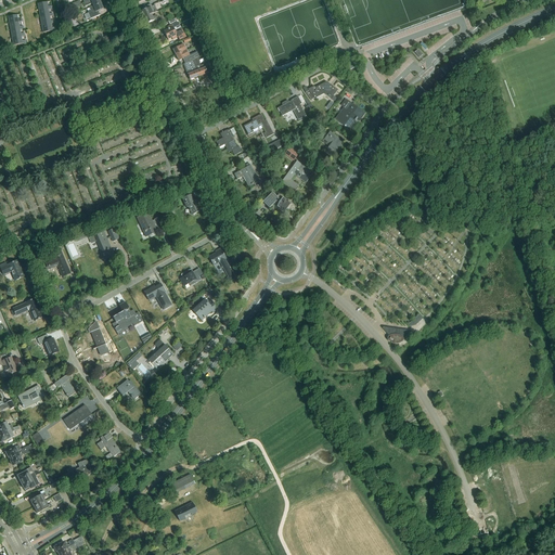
[(64,0),(55,0),(54,0),(59,10),(67,5),(64,0)]
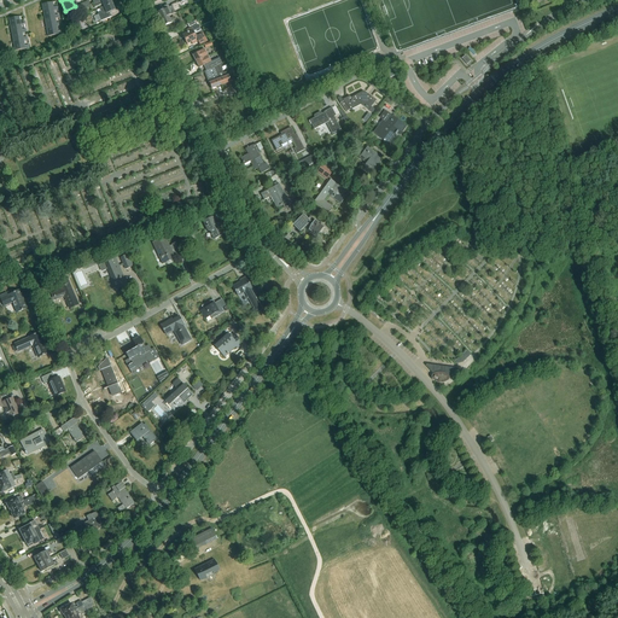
[(52,3),(41,5),(42,9),(44,12),(53,11),(57,10),(57,9),(57,7),(52,7),(52,3)]
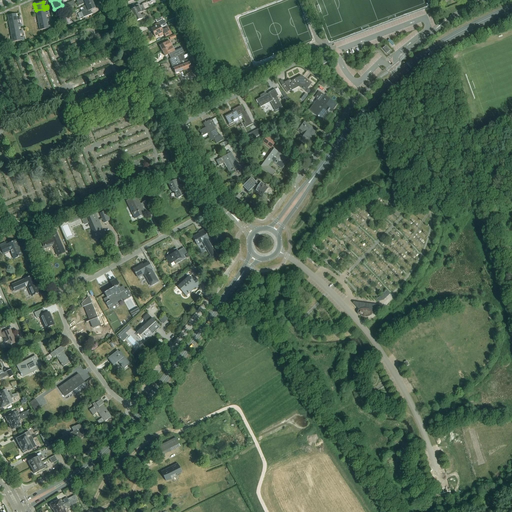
[(91,10),(95,8),(93,4),(86,7),(83,8),(83,10),(81,11),(82,12),(81,13),(83,18),(92,14),(91,10)]
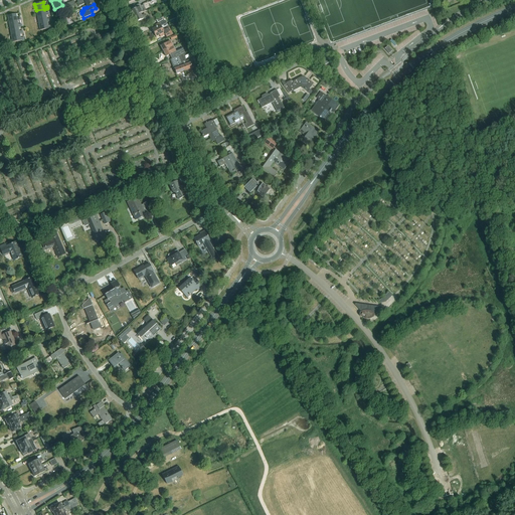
[(130,11),(133,17),(141,13),(146,11),(143,5),(141,6),(140,4),(137,6),(137,8),(130,11)]
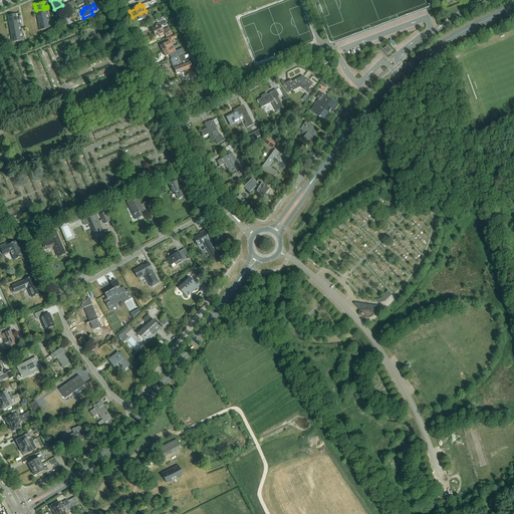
[(44,9),(36,10),(37,17),(45,15),(48,15),(48,14),(48,12),(45,13),(44,9)]
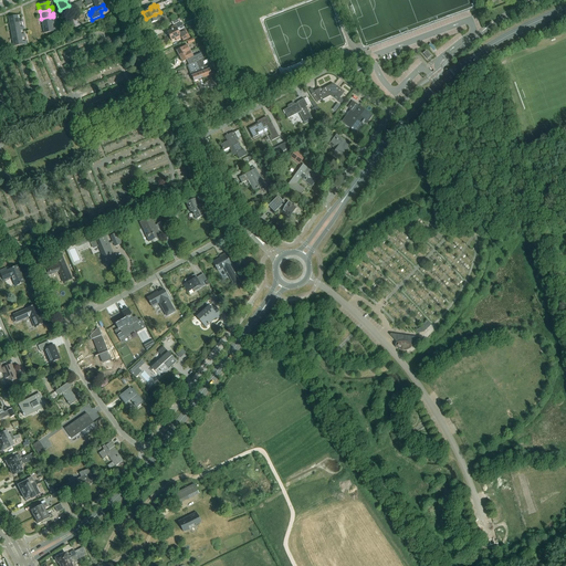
[(148,25),(158,21),(157,21),(161,19),(159,16),(156,18),(155,14),(146,19),(148,25)]
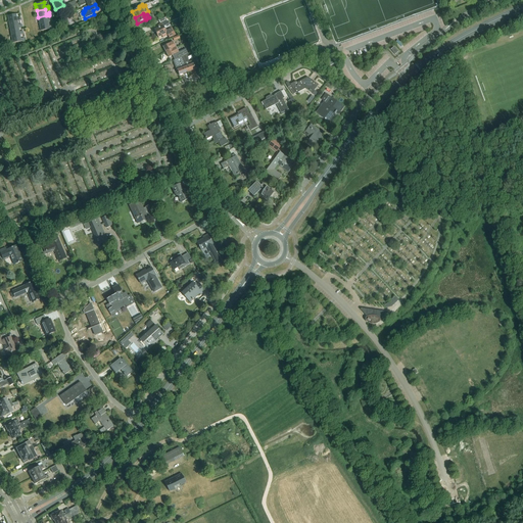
[(16,14),(7,15),(7,16),(8,22),(17,21),(20,20),(20,19),(19,18),(16,18),(16,14)]
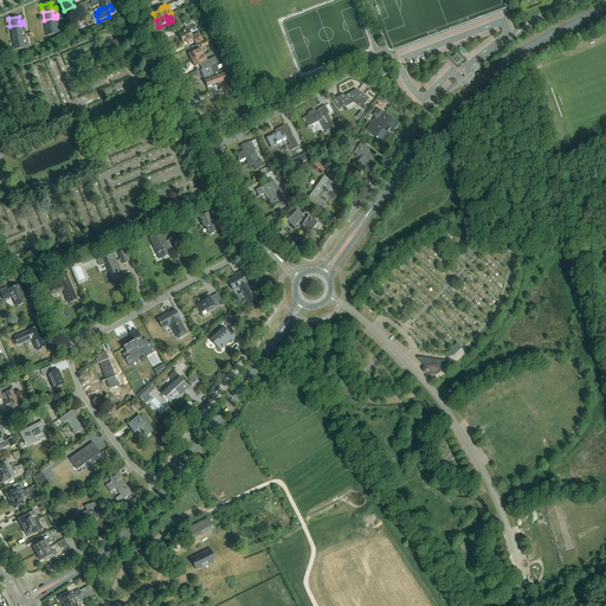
[(53,18),(44,20),(45,28),(55,26),(58,25),(58,24),(58,23),(55,23),(53,18)]
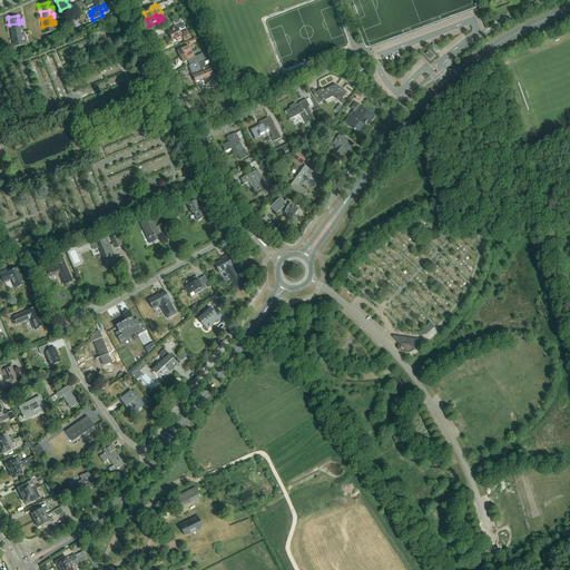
[(71,19),(65,21),(68,29),(71,28),(75,27),(72,23),(71,19)]
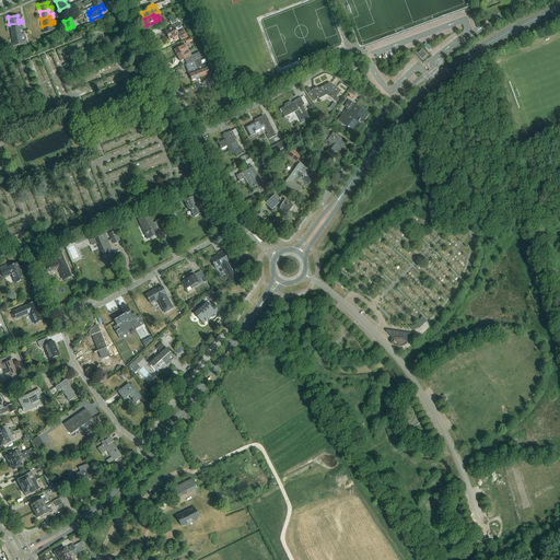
[(19,23),(9,24),(10,32),(20,30),(23,30),(23,27),(23,26),(19,27),(19,23)]
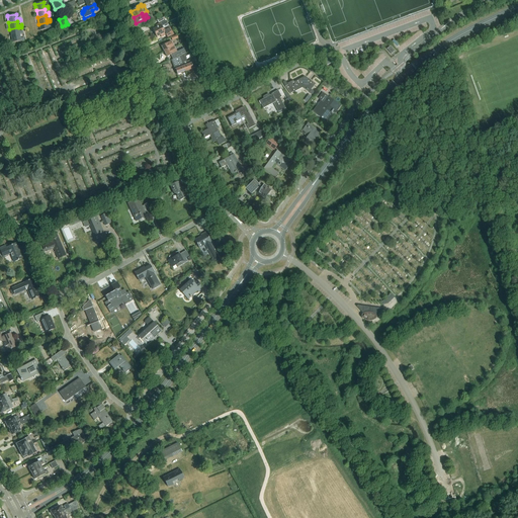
[(158,27),(153,29),(155,33),(169,26),(168,24),(166,24),(165,21),(157,25),(158,27)]
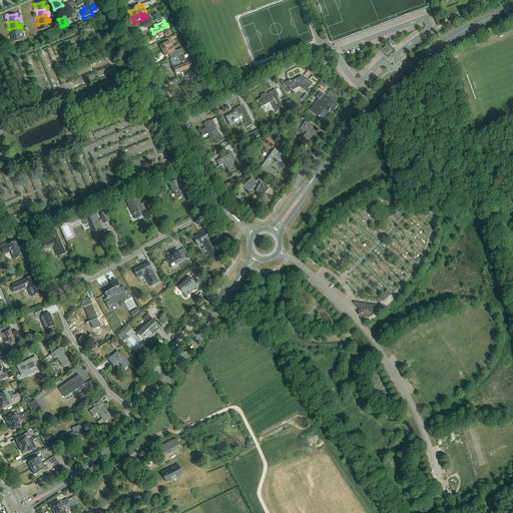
[(46,22),(38,24),(39,30),(51,28),(50,26),(47,26),(46,22)]
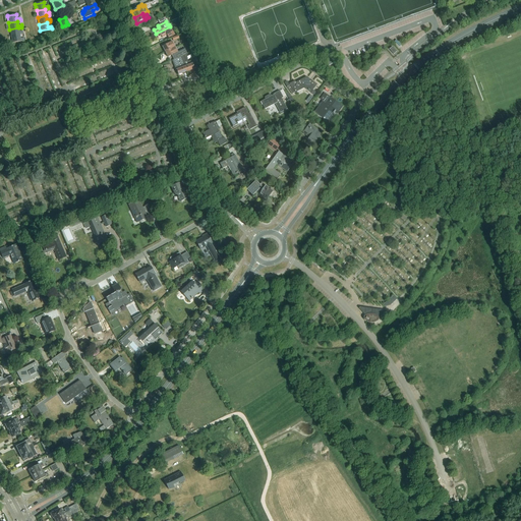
[(170,26),(156,34),(158,38),(163,36),(164,37),(167,36),(168,39),(174,36),(170,26)]
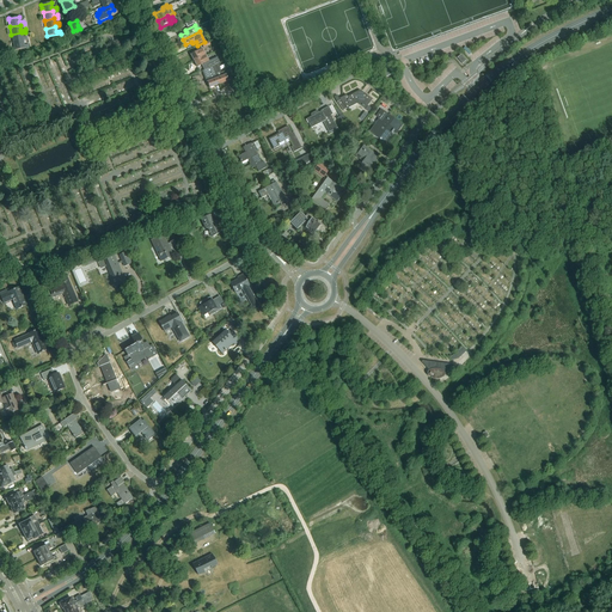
[(22,32),(11,35),(13,42),(23,41),(26,40),(26,38),(26,37),(23,37),(22,32)]
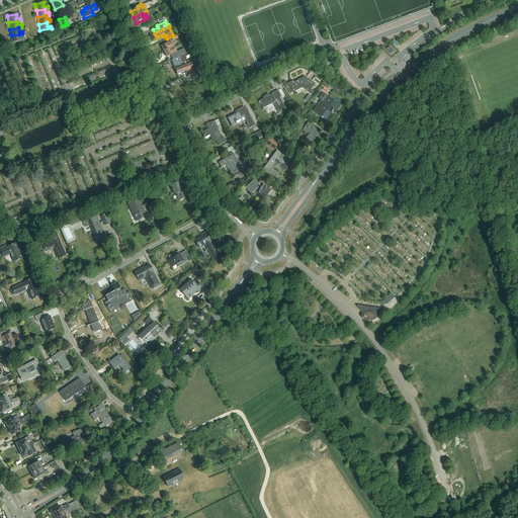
[(19,34),(11,35),(12,42),(24,40),(23,37),(20,38),(19,34)]
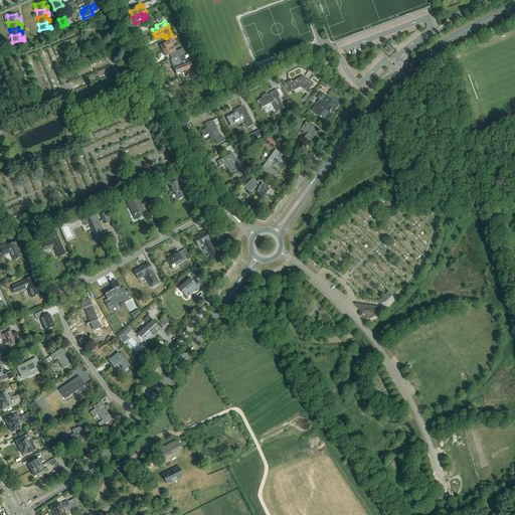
[(171,41),(160,46),(163,52),(171,48),(173,46),(171,41)]
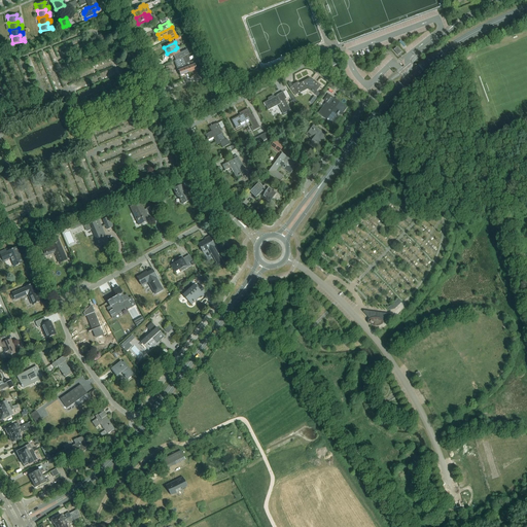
[(175,49),(167,54),(170,59),(174,57),(176,61),(189,54),(187,49),(180,53),(177,47),(175,49)]
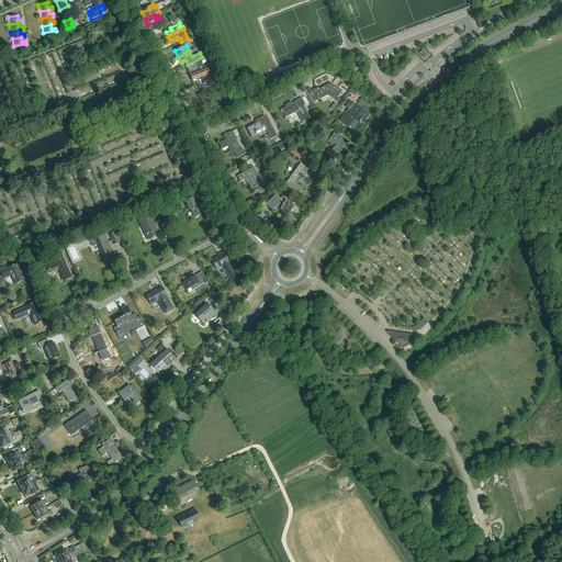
[(200,59),(194,62),(197,66),(199,72),(201,78),(210,75),(206,66),(203,67),(200,59)]
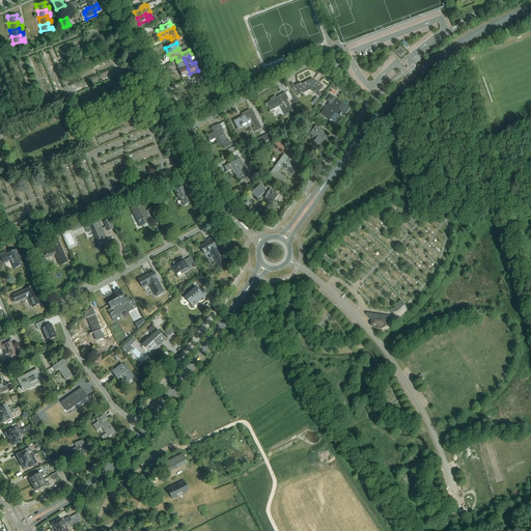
[(339,57),(330,61),(333,68),(342,64),(339,57)]
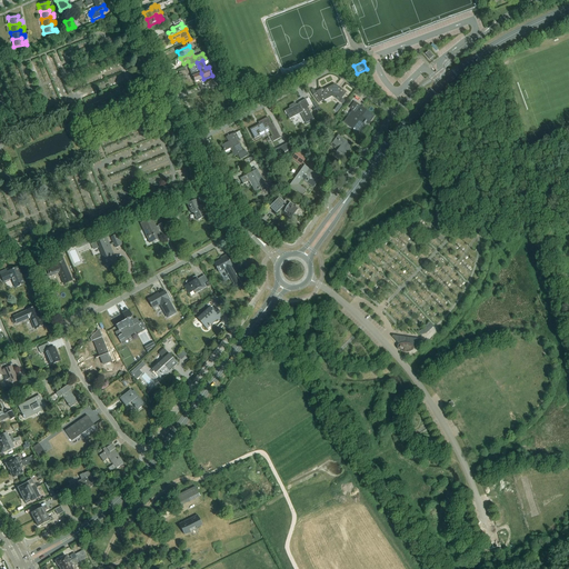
[(197,62),(188,67),(190,70),(192,75),(192,76),(192,77),(195,82),(203,79),(201,73),(199,67),(197,62)]
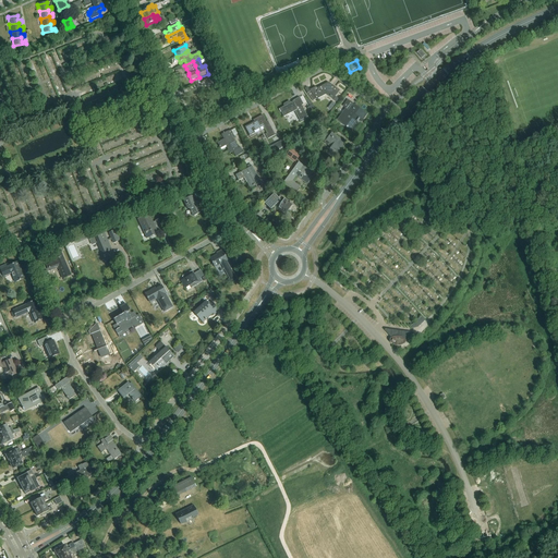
[(243,80),(231,72),(227,80),(239,87),(243,80)]
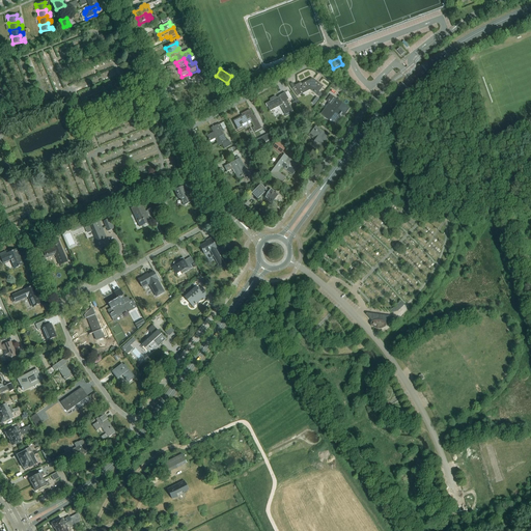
[(302,84),(301,83),(295,86),(296,87),(292,89),(297,96),(300,94),(301,95),(310,90),(316,94),(323,86),(312,79),(302,84)]
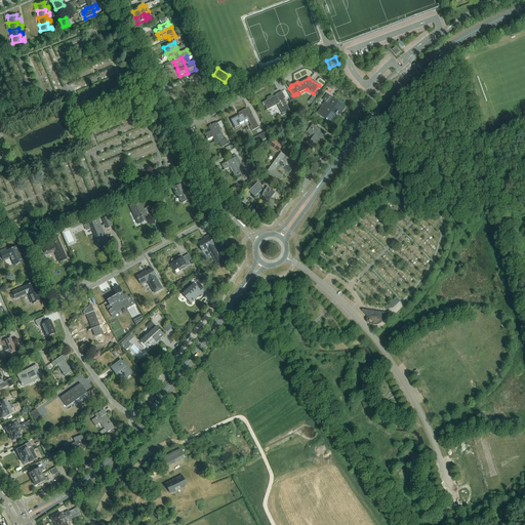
[(267,98),(267,101),(263,103),(267,110),(277,105),(282,114),(289,110),(284,99),(289,96),(285,90),(282,92),(282,91),(275,95),(276,96),(274,97),(272,95),(267,98)]
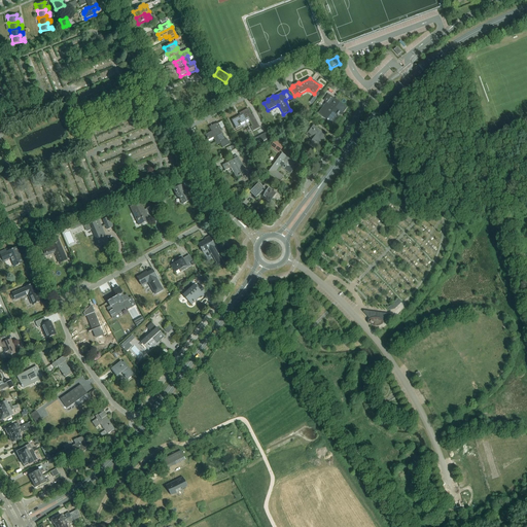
[(299,105),(294,99),(290,102),(294,108),(299,105)]
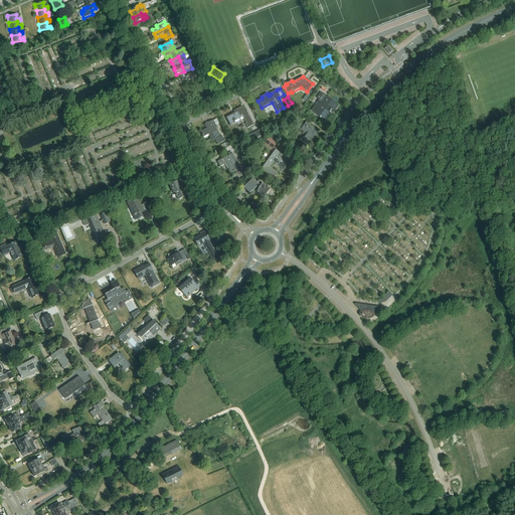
[(321,103),(319,101),(311,112),(323,121),(329,113),(331,114),(338,105),(326,97),(321,103)]
